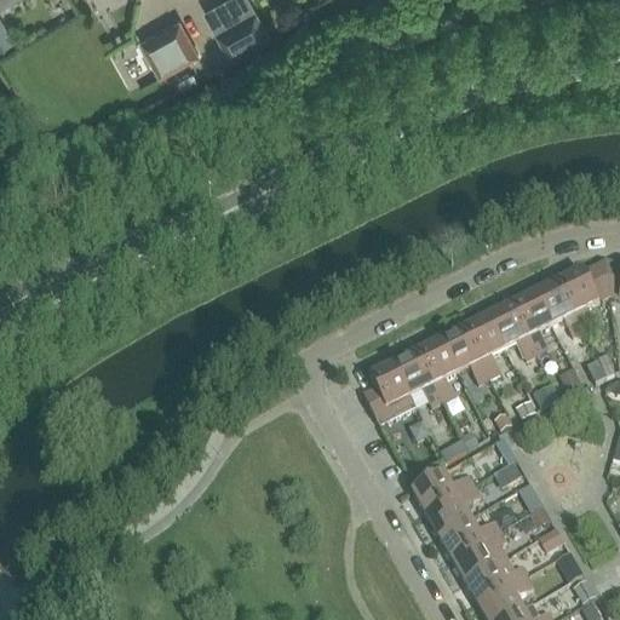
[(0,0),(0,10),(17,0),(0,0)]
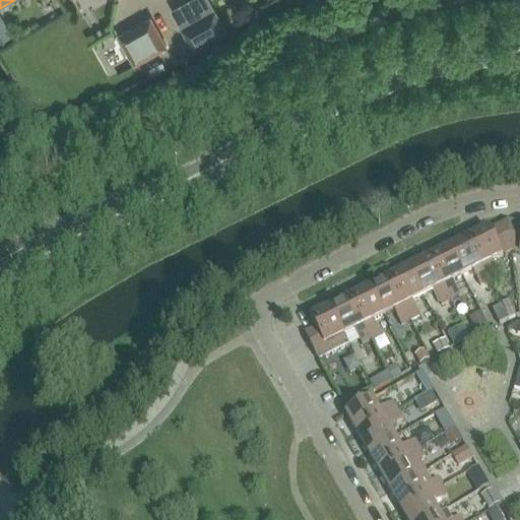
[(69,0),(51,0),(52,6),(62,5),(64,13),(72,11),(69,0)]
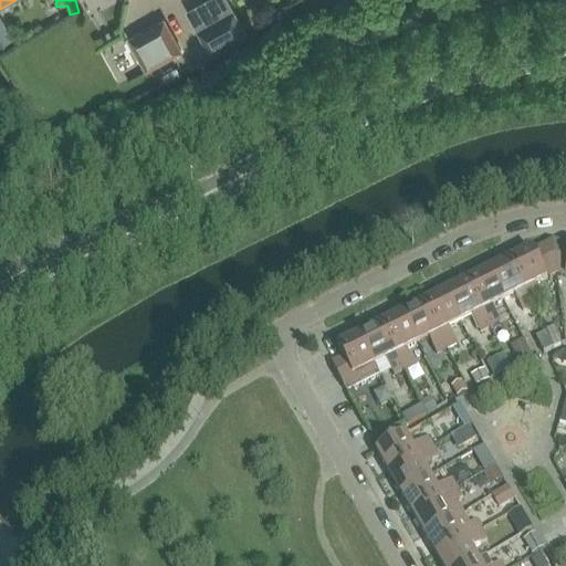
[(233,12),(199,31),(210,52),(245,33),(233,12)]
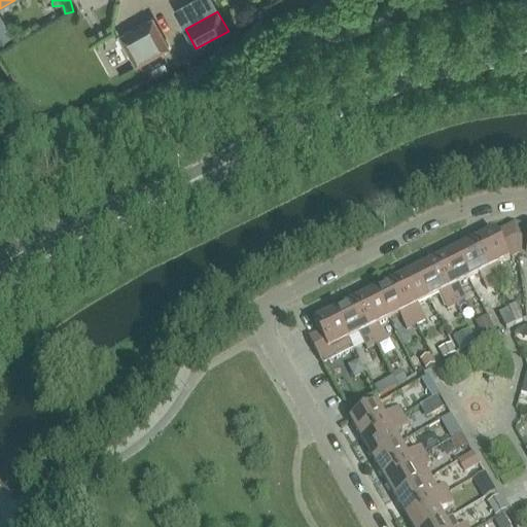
[(0,43),(12,37),(0,15),(0,43)]
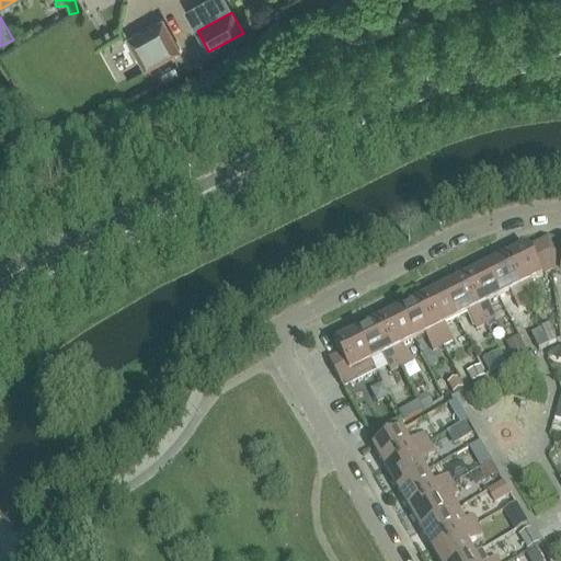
[(162,20),(132,36),(128,38),(145,69),(180,49),(162,20)]
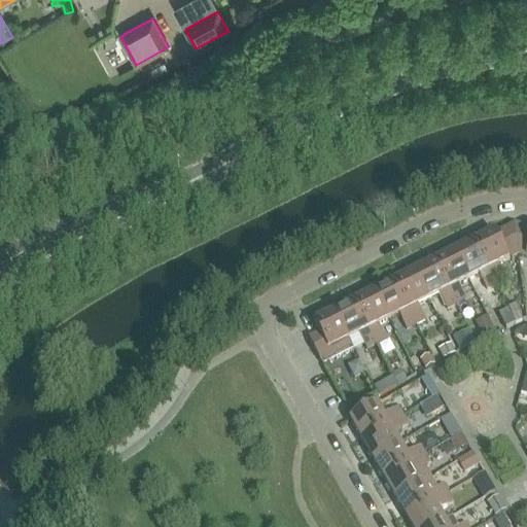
[(54,142),(59,152),(72,146),(67,136),(54,142)]
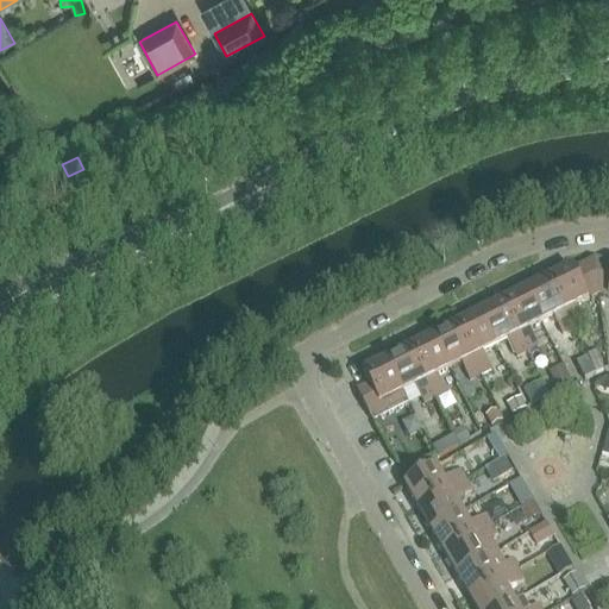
[(598,296),(595,261),(575,271),(573,269),(548,281),(567,319),(569,319),(579,314),(576,308),(598,296)]
